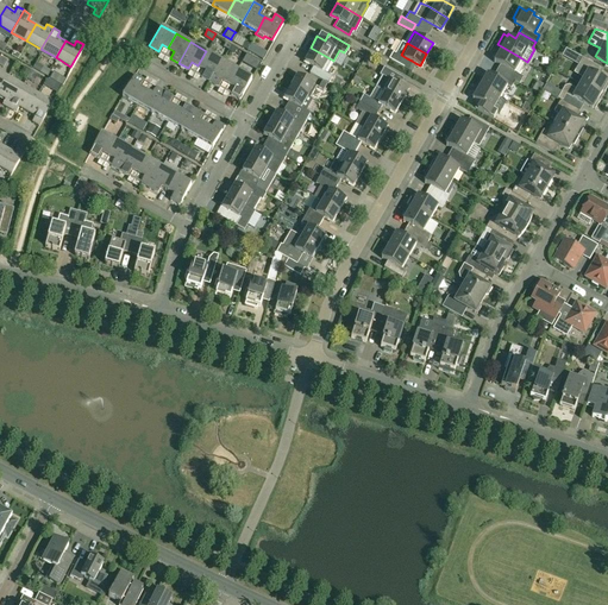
[(513,69),(520,57),(497,44),(491,55),(494,57),(493,58),(501,63),(497,69),(514,79),(518,81),(521,75),(513,69)]
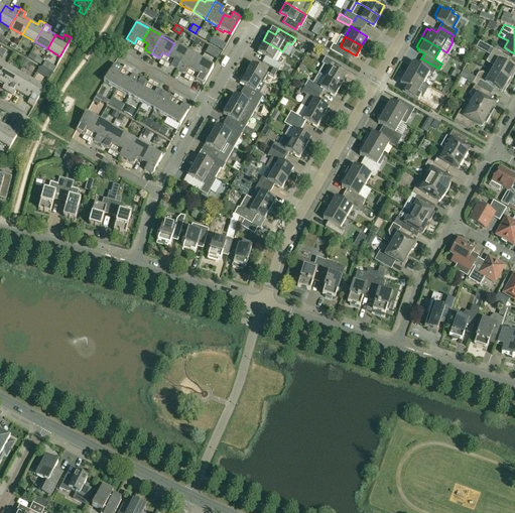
[(274,59),(279,49),(263,40),(257,50),(264,54),(261,59),(272,66),(276,69),(277,69),(280,62),(274,59)]
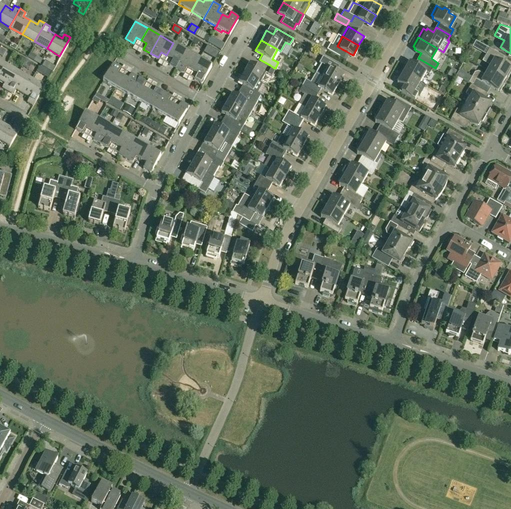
[(219,50),(206,42),(203,48),(215,56),(219,50)]
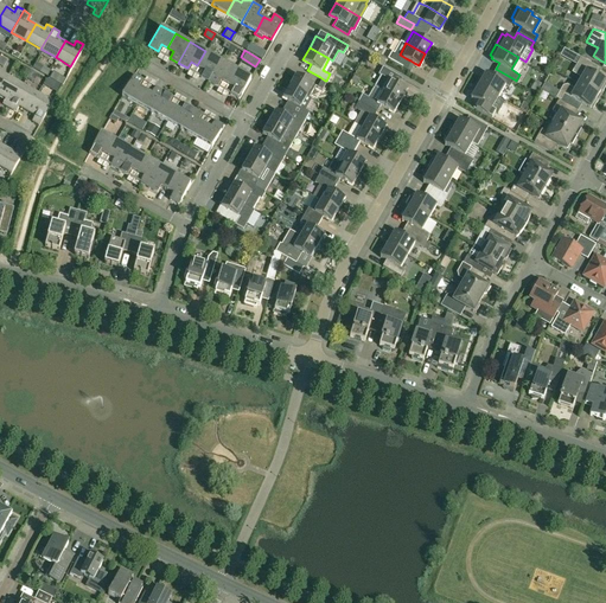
[(208,79),(219,59),(205,51),(197,65),(203,69),(199,75),(208,79)]
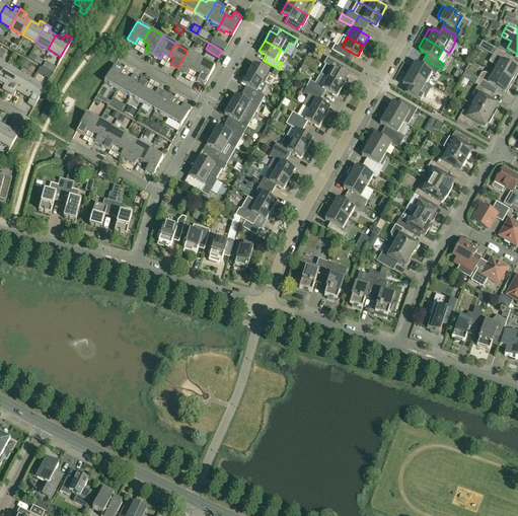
[(494,69),(510,79),(512,75),(514,76),(517,69),(516,68),(517,67),(506,62),(510,55),(496,48),(489,60),(497,64),(494,69)]
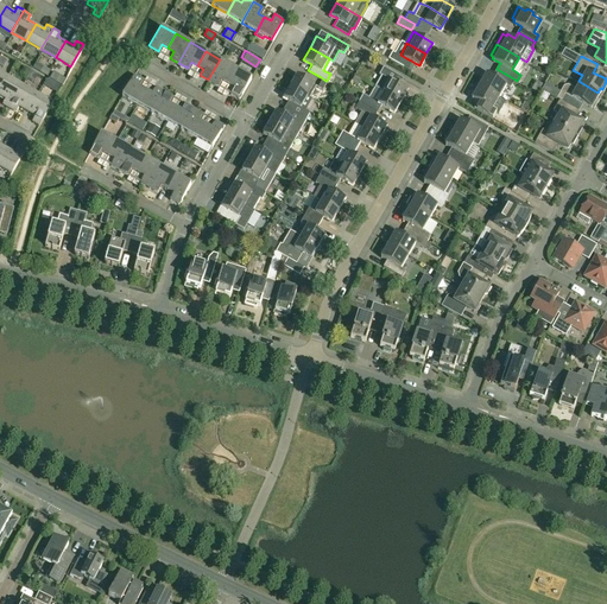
[(406,58),(402,64),(411,69),(415,63),(411,61),(406,58)]
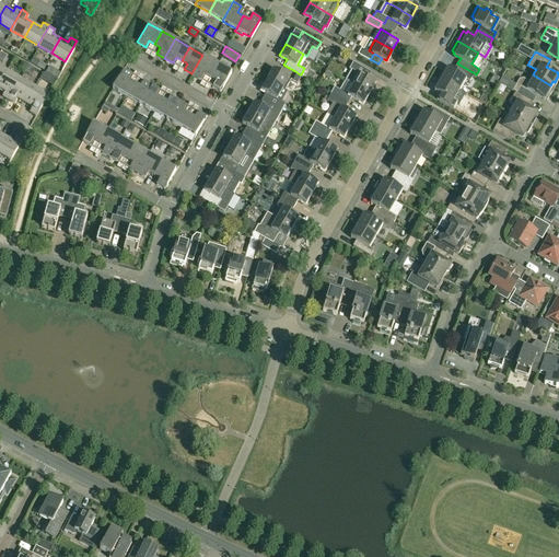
[(209,76),(217,62),(202,55),(191,73),(200,78),(204,72),(209,76)]
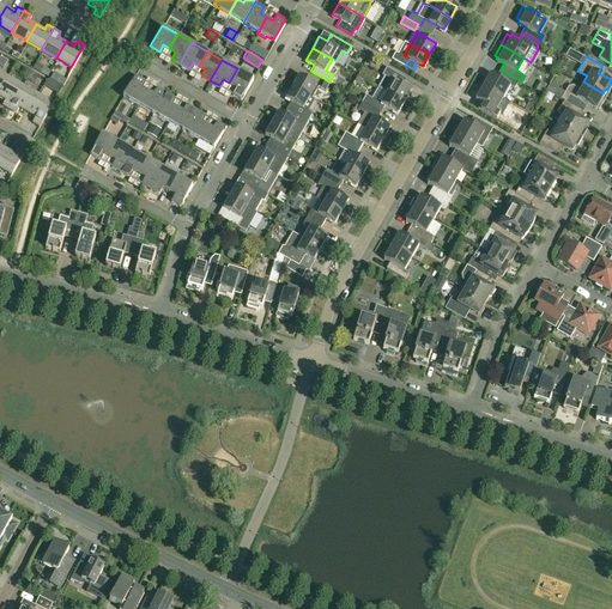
[(37,68),(46,73),(49,67),(41,62),(37,68)]
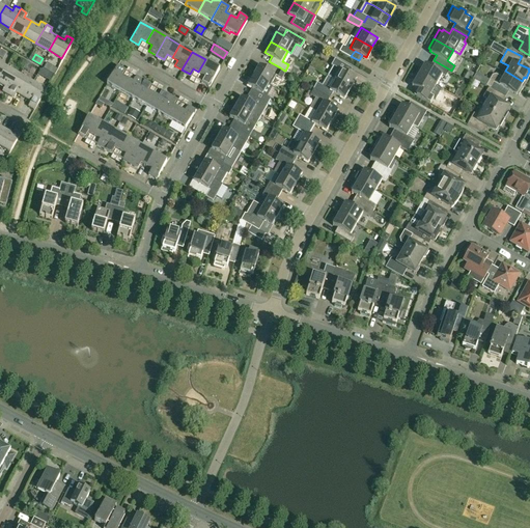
[(30,61),(21,56),(19,60),(28,65),(30,61)]
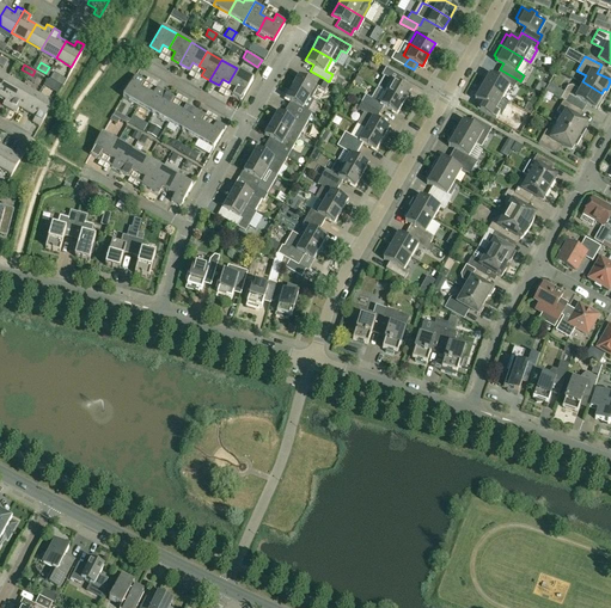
[(377,85),(383,88),(402,99),(409,88),(399,83),(404,77),(385,65),(380,73),(383,74),(377,85)]
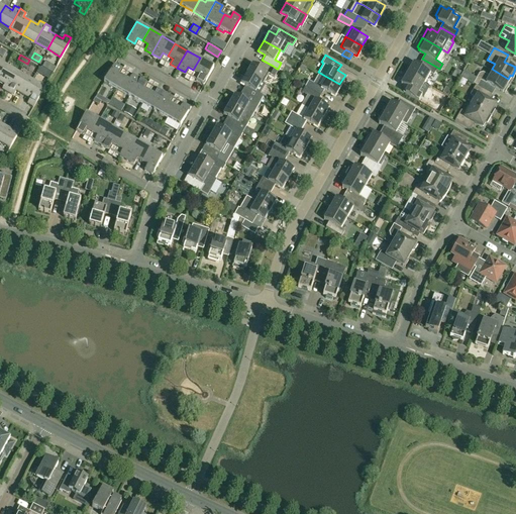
[(200,58),(193,70),(198,73),(195,78),(203,83),(213,65),(200,58)]
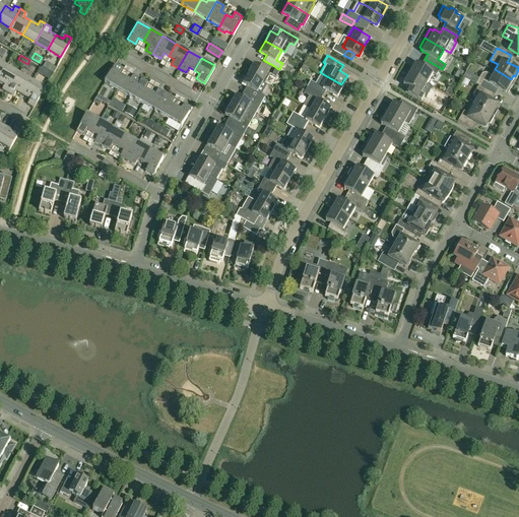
[(435,73),(439,67),(425,59),(422,64),(415,60),(414,62),(411,61),(406,70),(426,81),(432,71),(435,73)]
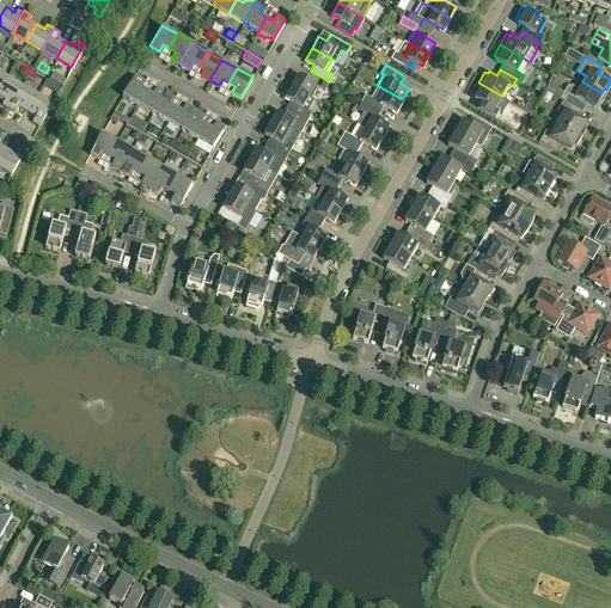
[(138,103),(146,88),(139,85),(142,79),(134,73),(122,94),(138,103)]
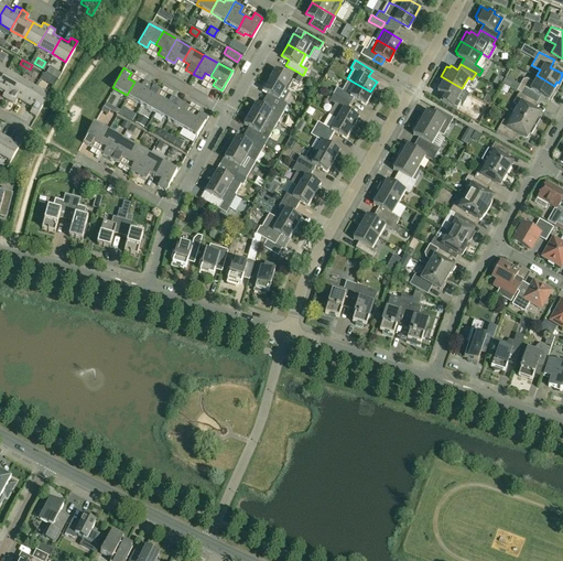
[(268,78),(287,88),(292,77),(274,67),(268,78)]
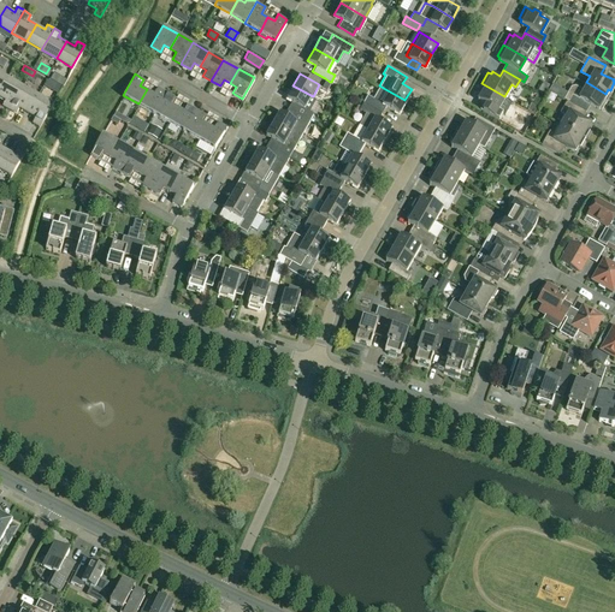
[(9,107),(22,84),(6,76),(0,85),(0,95),(5,97),(3,104),(9,107)]
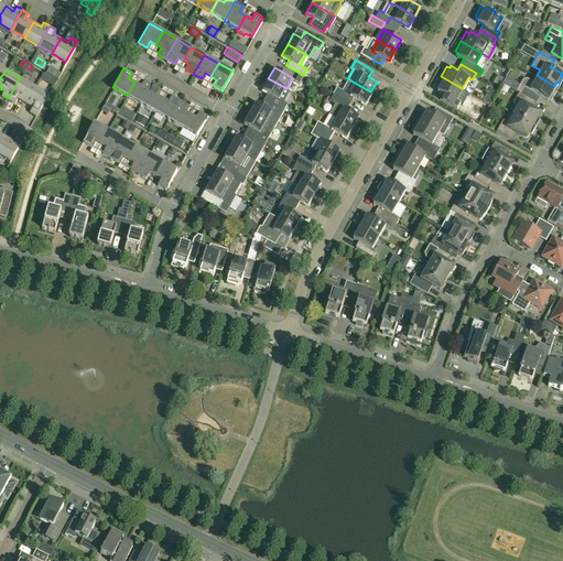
[(552,89),(554,86),(537,75),(533,82),(526,77),(522,78),(516,89),(518,90),(519,90),(531,97),(532,98),(536,92),(548,98),(548,97),(550,98),(554,90),(552,89)]
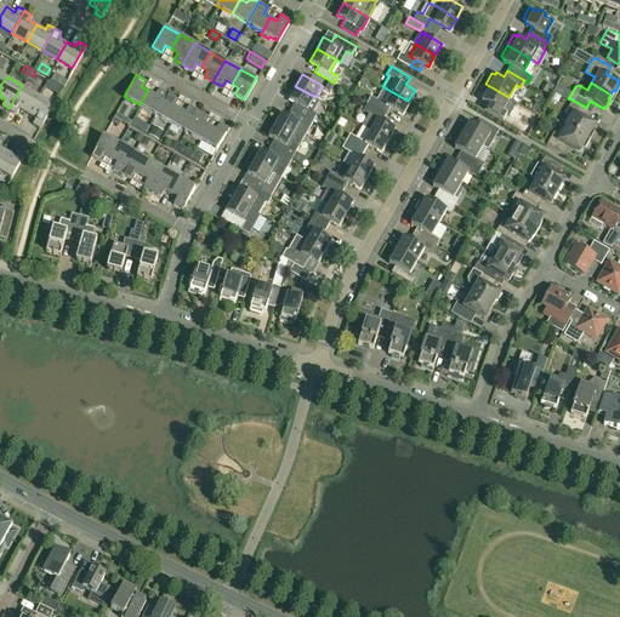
[(501,109),(508,97),(485,84),(479,95),(482,96),(481,98),(489,103),(485,109),(502,119),(506,112),(501,109)]
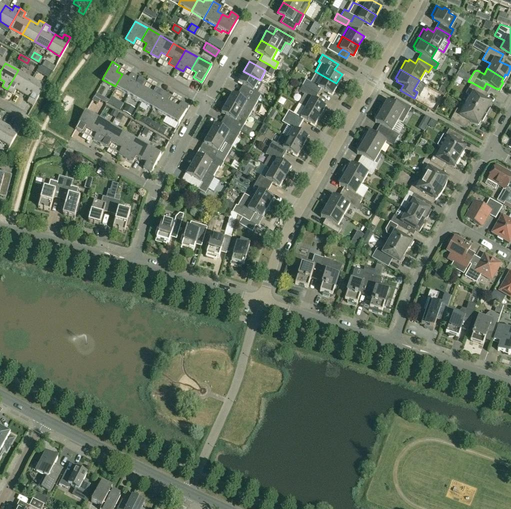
[(22,92),(30,77),(18,70),(7,89),(12,92),(15,88),(22,92)]
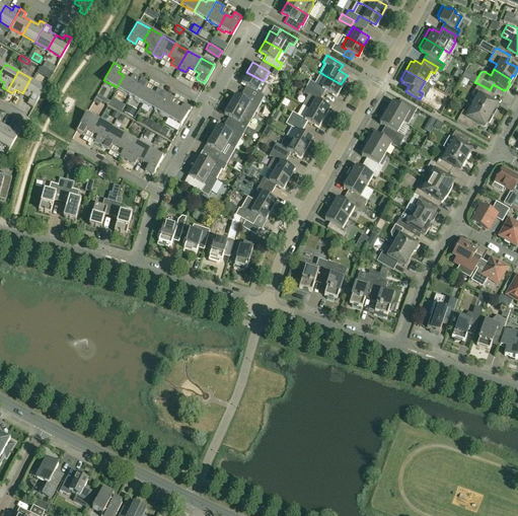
[(265,82),(264,81),(246,72),(241,81),(248,85),(245,91),(260,99),(261,99),(264,94),(260,91),(265,82)]
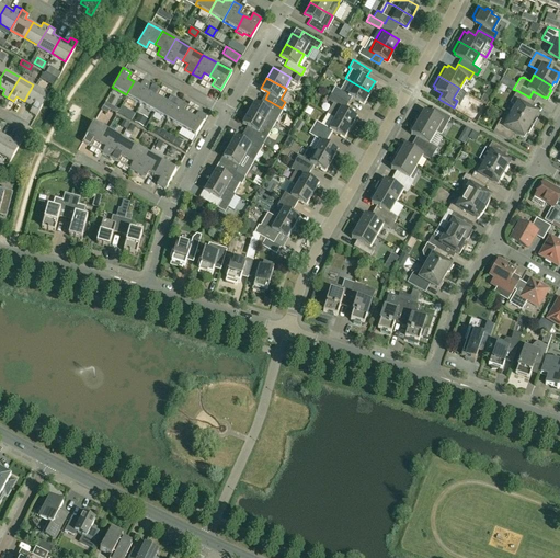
[(363,102),(368,91),(351,81),(345,78),(340,88),(334,84),(330,91),(347,101),(351,95),(363,102)]
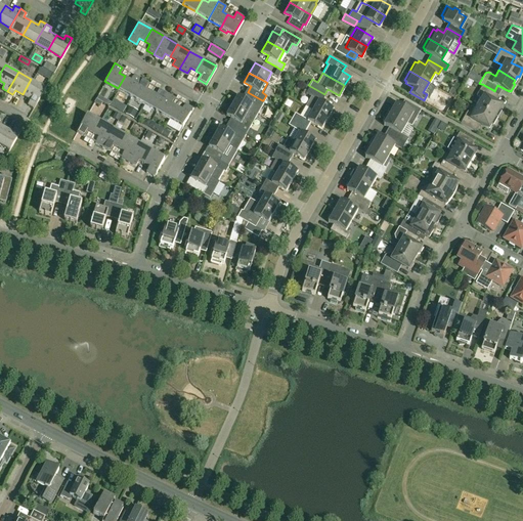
[(130,95),(140,78),(133,74),(130,79),(125,76),(118,88),(130,95)]
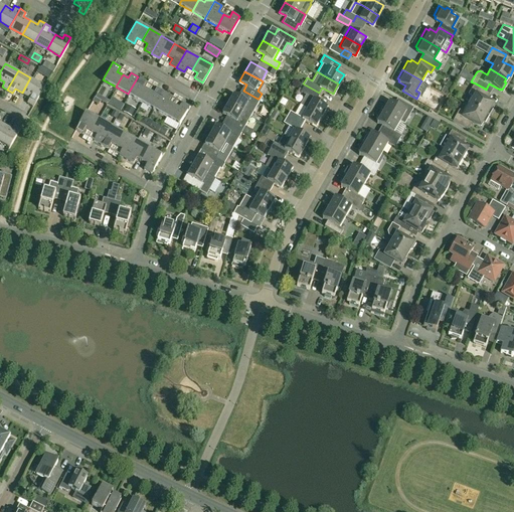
[(141,101),(148,89),(142,86),(145,80),(138,76),(128,94),(141,101)]
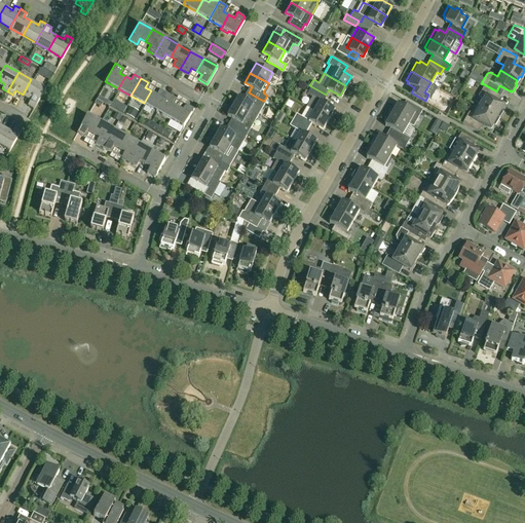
[(31,79),(23,95),(30,99),(28,103),(33,106),(44,87),(31,79)]
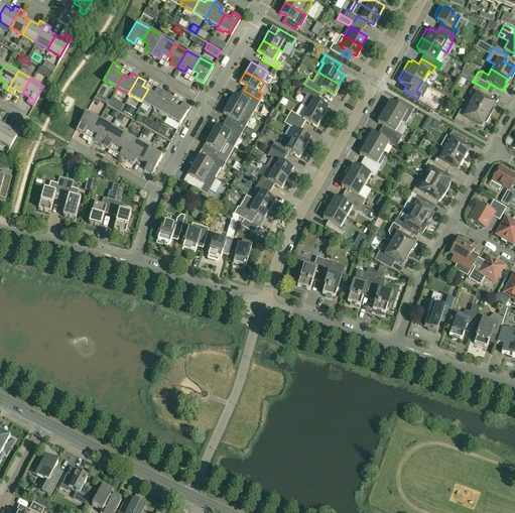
[(486,89),(475,83),(474,83),(468,92),(474,96),(469,103),(489,114),(493,107),(491,106),(494,102),(482,95),(486,89)]
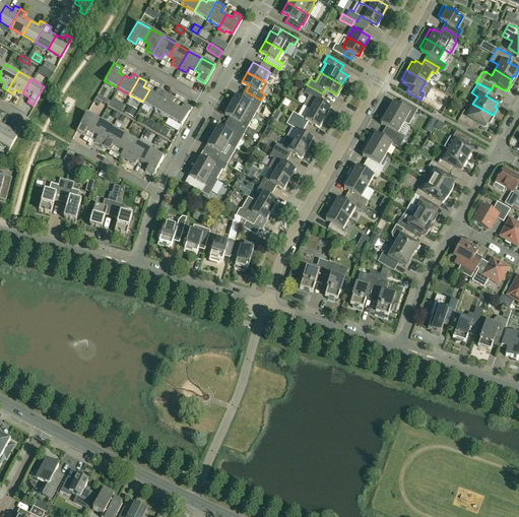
[(318,100),(322,93),(306,84),(303,90),(308,93),(302,104),(324,116),(329,106),(318,100)]
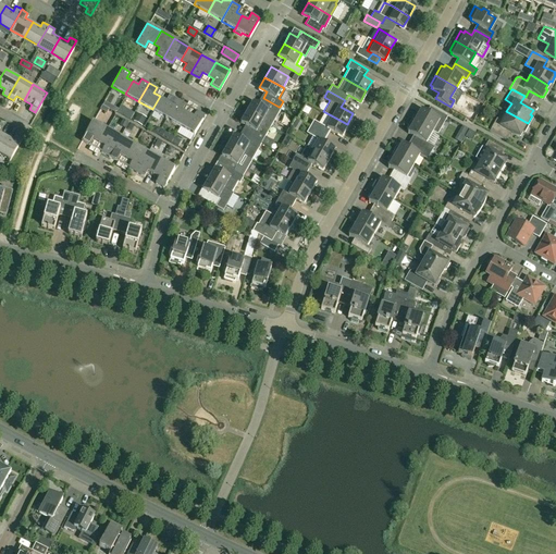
[(165,118),(176,98),(169,94),(165,99),(160,96),(152,109),(165,118)]
